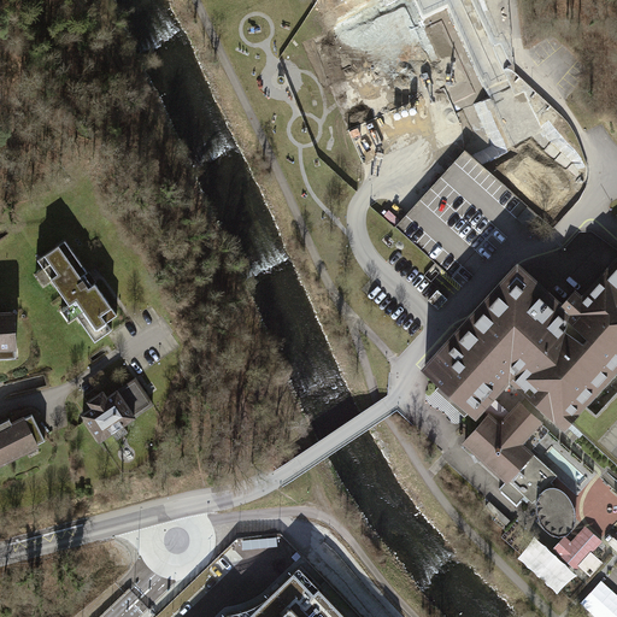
[(347,129),(363,169),(465,128),(448,84),(399,104),(383,63),(353,74),(371,119),(347,129)]
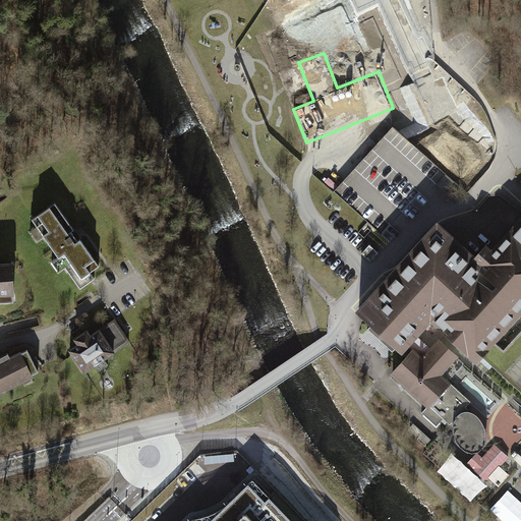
[(436,149),(472,180),(497,153),(461,121),(436,149)]
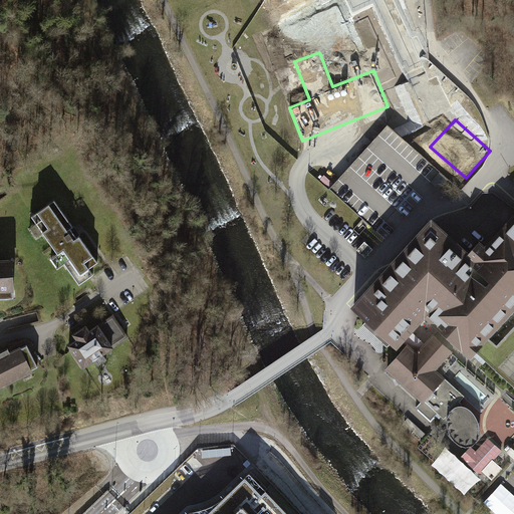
[(58,200),(33,218),(80,282),(105,263),(58,200)]
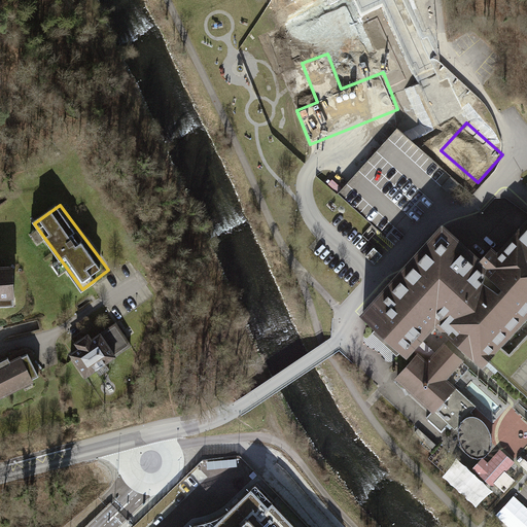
[(444,224),(360,316),(371,325),(411,362),(395,380),(416,397),(454,430),(462,421),(478,407),(448,380),(468,355),(485,370),(488,364),(526,320),(526,219),(486,264),(444,224)]
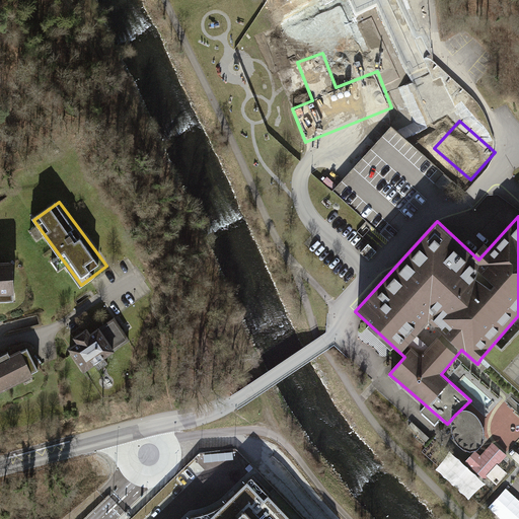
[(82,345),(76,348),(87,367),(134,339),(121,318),(94,335),(93,331),(79,340),(82,345)]
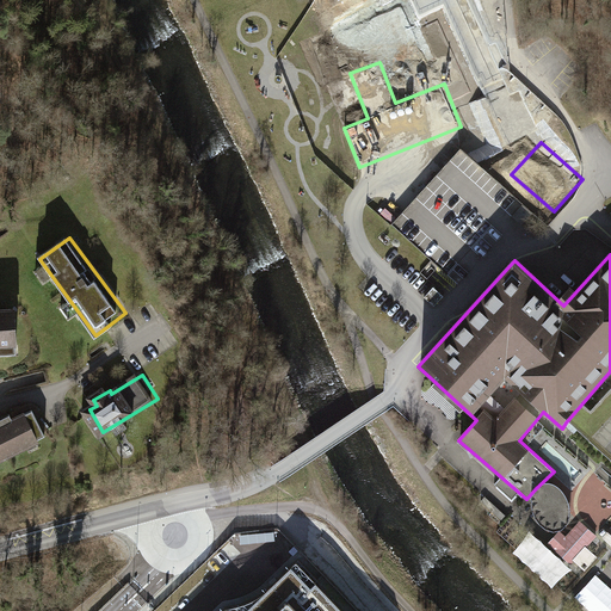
[(31,412),(0,426),(0,464),(47,442),(31,412)]
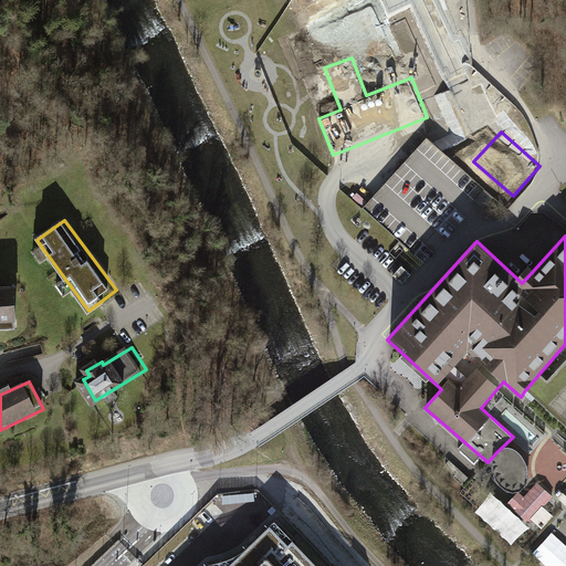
[(528,474),(528,468),(526,461),(523,454),(517,449),(510,447),(503,447),(496,452),(494,458),(493,465),(494,470),(496,477),(501,484),(505,489),(512,491),(517,490),(524,486),(525,483),(527,479),(528,474)]
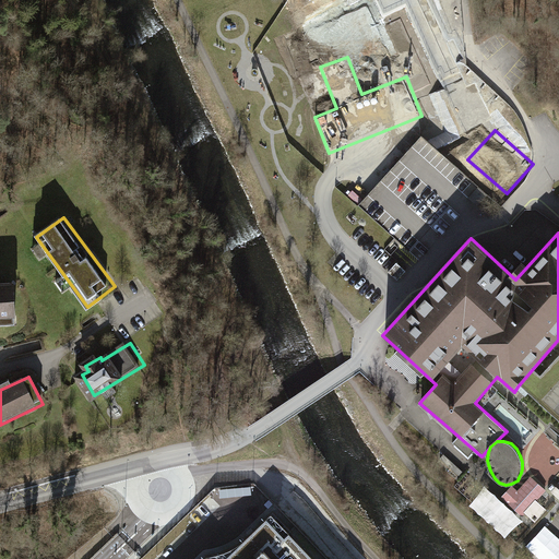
[(483,483),(465,502),(510,540),(526,522),(483,483)]
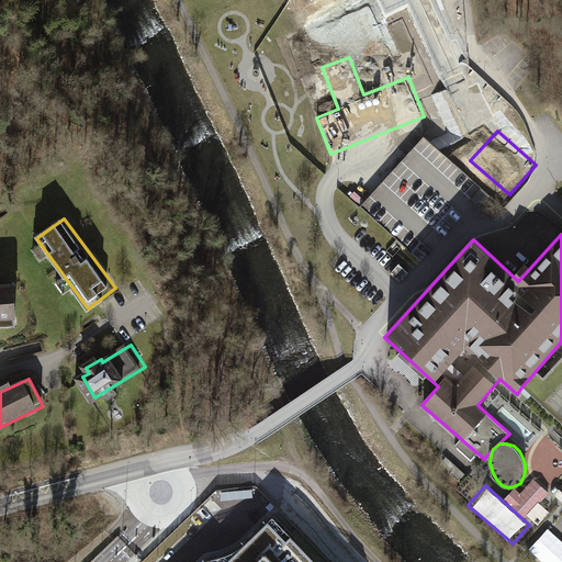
[(550,513),(539,503),(527,515),(538,526),(550,513)]
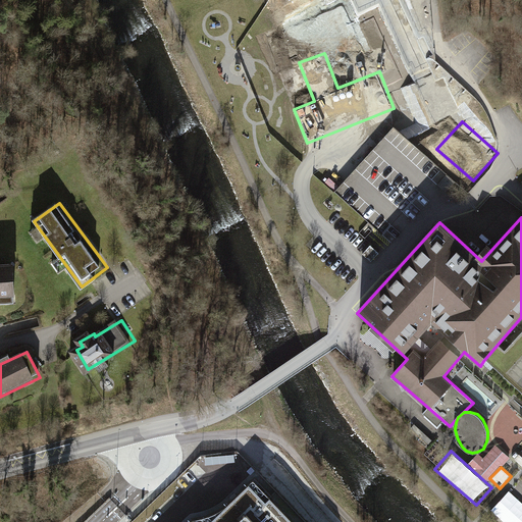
[(199,521),(196,518),(191,521),(296,521),(273,498),(269,502),(252,484),(212,521),(199,521)]
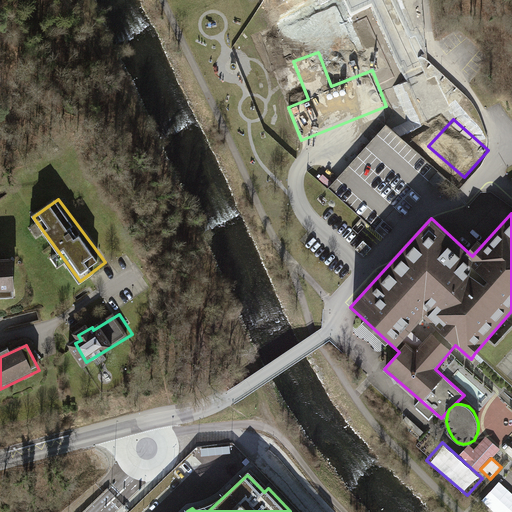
[(511,511),(511,506),(508,503),(500,511),(511,511)]
